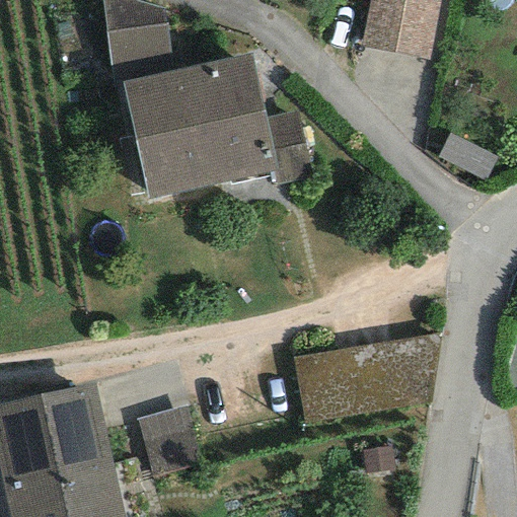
[(165,7),(141,0),(102,0),(113,82),(122,80),(173,69),(165,7)]
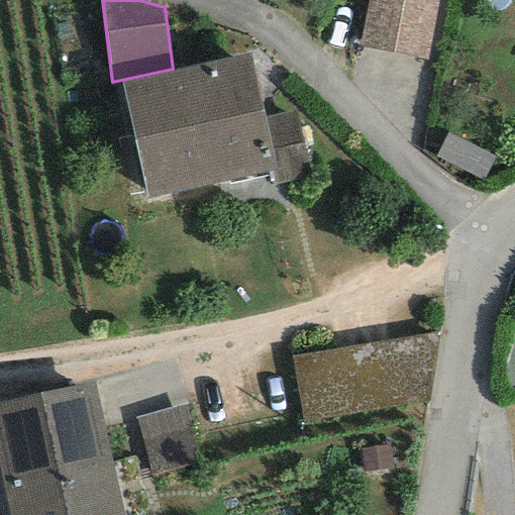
[(434,60),(444,0),(370,0),(362,44),(434,60)]
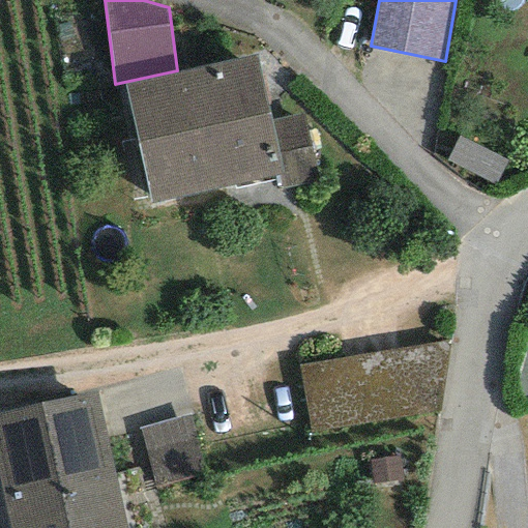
[(177,70),(124,82),(152,202),(279,174),(286,173),(273,120),(258,52),(177,70)]
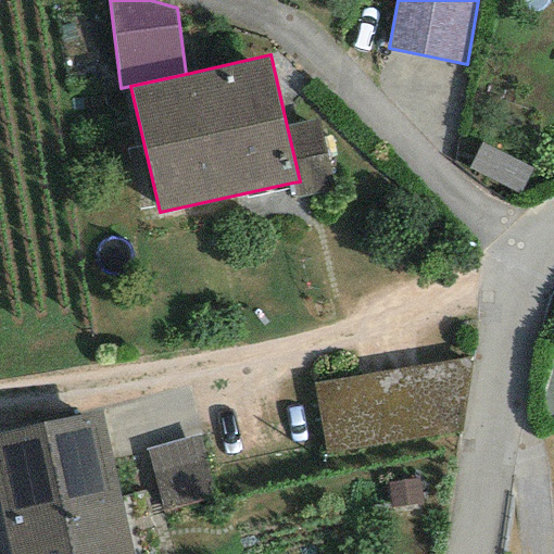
[(319,117),(287,126),(300,181),(292,183),(296,198),(336,188),(319,117)]
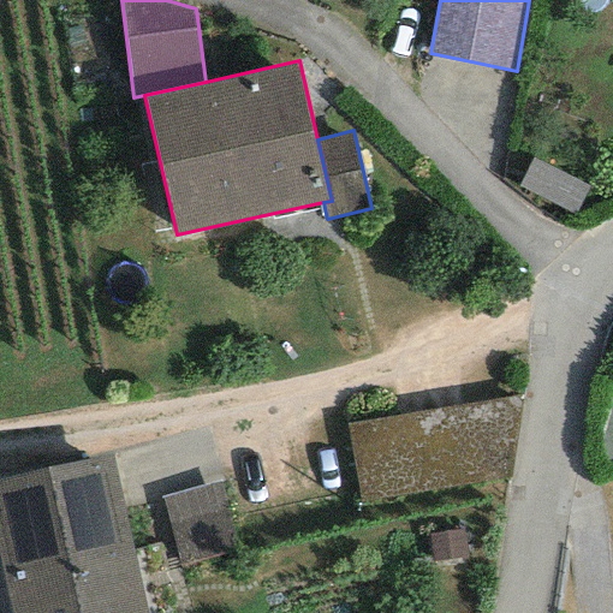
[(511,478),(527,394),(350,424),(363,501),(511,478)]
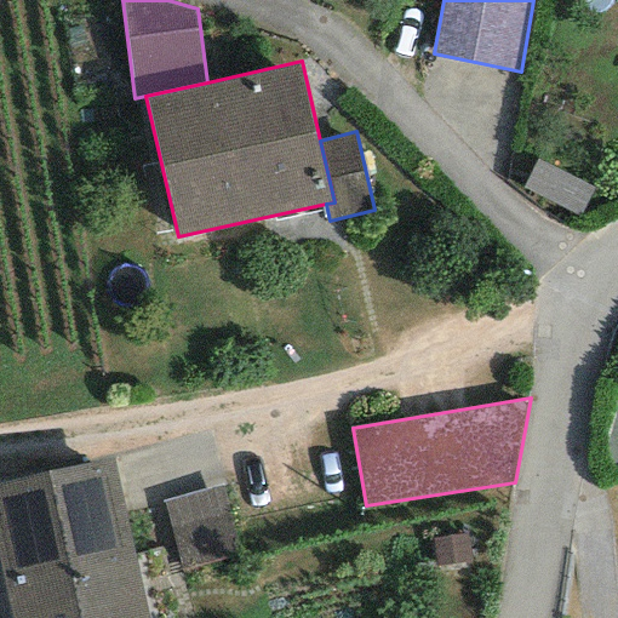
[(149,617),(113,455),(0,482),(0,556),(12,617),(149,617)]
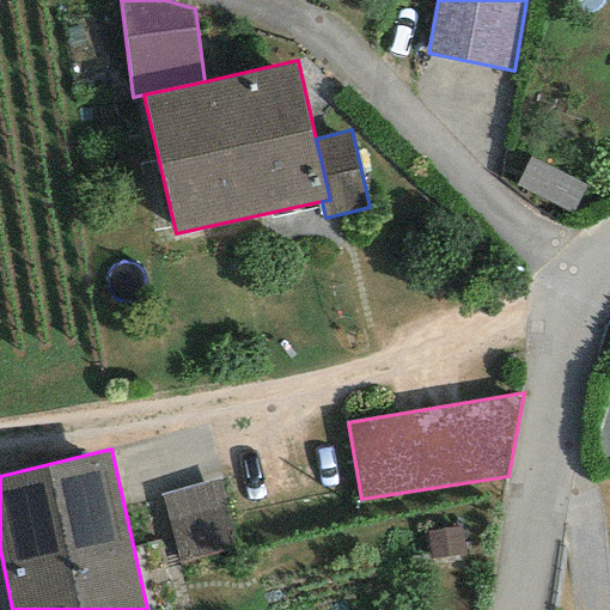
[(181,560),(238,544),(221,476),(162,494),(181,560)]
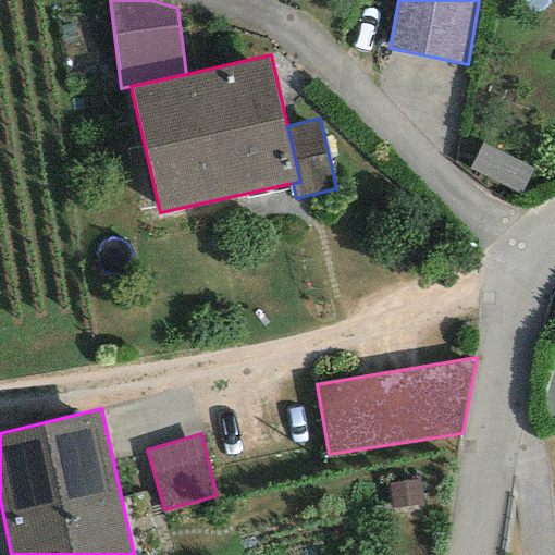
[(423,502),(419,479),(391,483),(394,506),(423,502)]
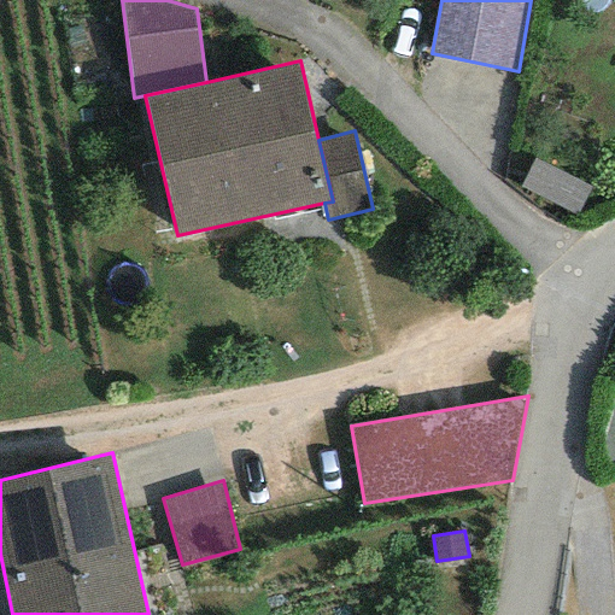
All buildings are outlined.
